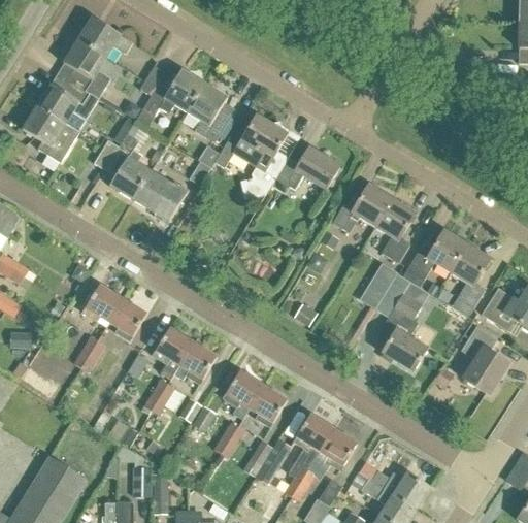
[(77,39),(106,57),(113,45),(125,54),(132,41),(92,15),(77,39)]
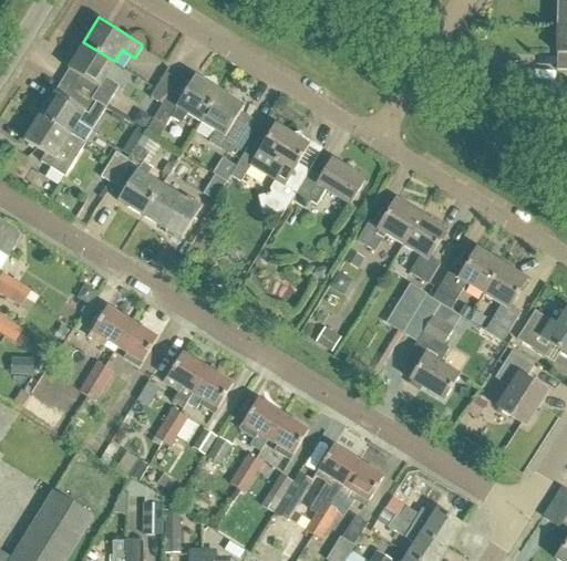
[(566,50),(566,66),(566,22),(558,22),(557,50),(566,50)]
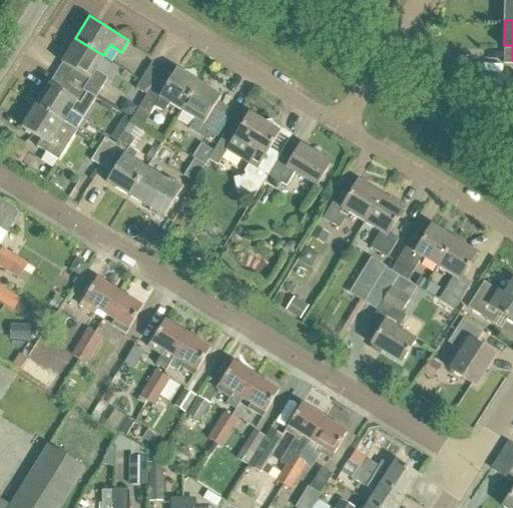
[(95,67),(103,55),(75,38),(61,60),(70,66),(64,75),(95,95),(107,75),(95,67)]
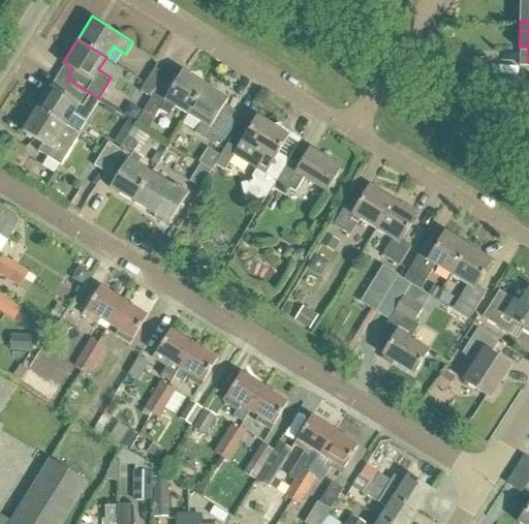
[(150,95),(165,71),(154,64),(139,88),(150,95)]
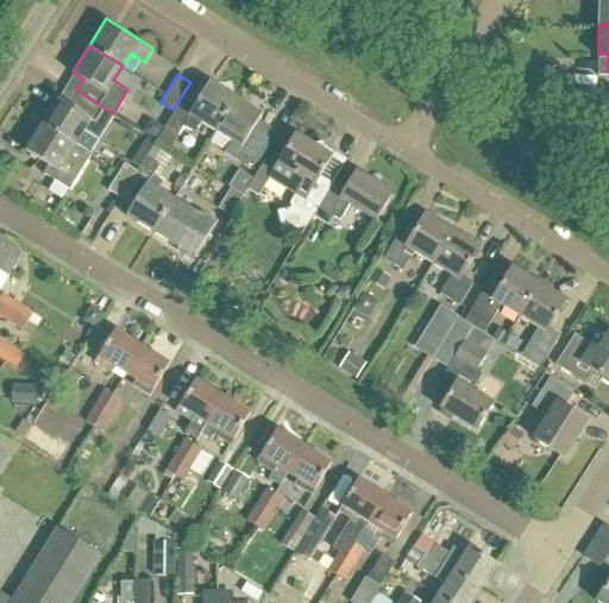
[(214,129),(236,95),(208,80),(202,89),(190,82),(173,110),(163,125),(177,133),(183,124),(194,130),(200,119),(214,129)]
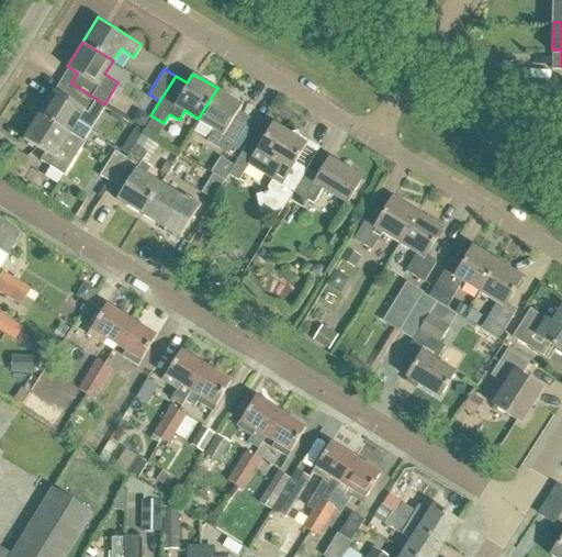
[(90,126),(104,104),(70,82),(63,95),(53,89),(38,112),(68,131),(77,118),(90,126)]
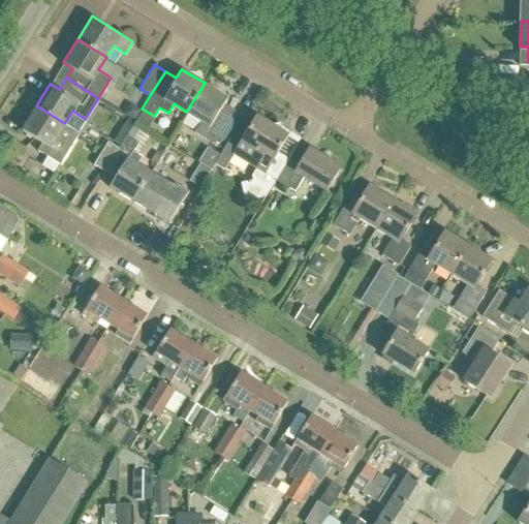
[(205,83),(186,112),(200,120),(195,129),(215,141),(232,113),(221,105),(227,97),(205,83)]
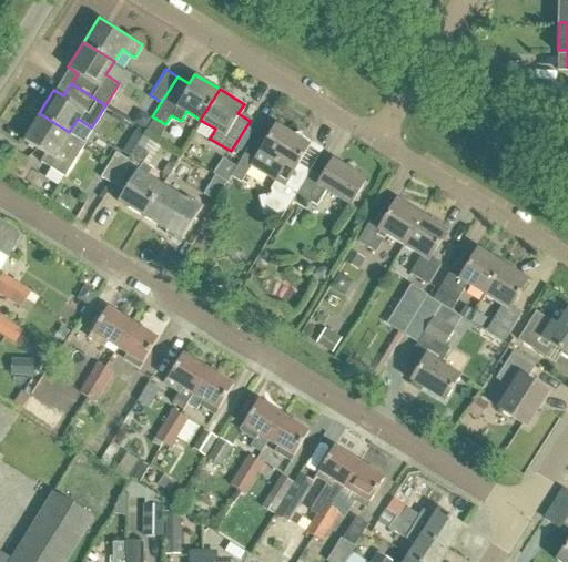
[(137,112),(132,120),(144,128),(151,115),(143,111),(137,112)]
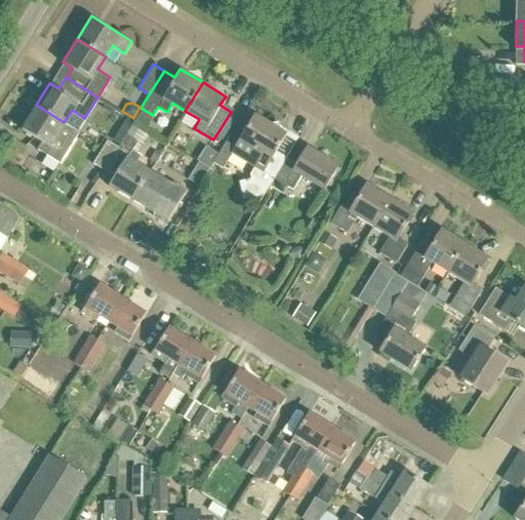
[(77,131),(64,122),(36,105),(22,127),(42,140),(37,146),(58,160),(77,131)]
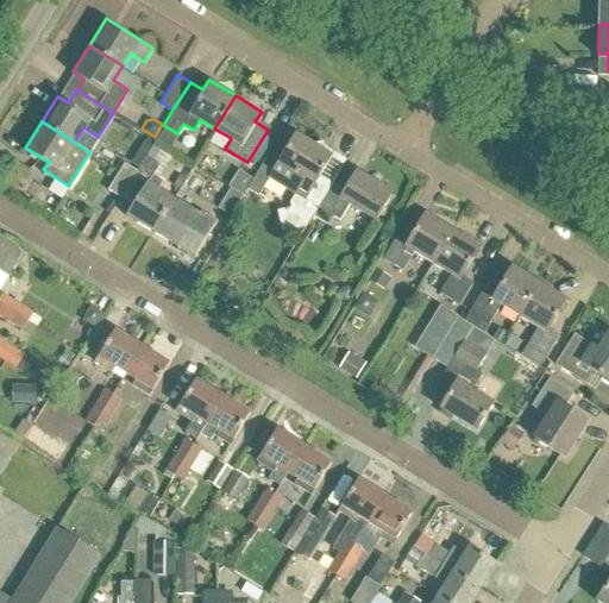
[(319,201),(331,181),(319,173),(330,154),(324,150),(321,138),(309,142),(294,132),(272,168),(262,162),(248,186),(258,192),(269,175),(295,190),(289,200),(290,205),(277,208),(282,228),(303,224),(307,218),(308,219),(312,213),(319,201)]
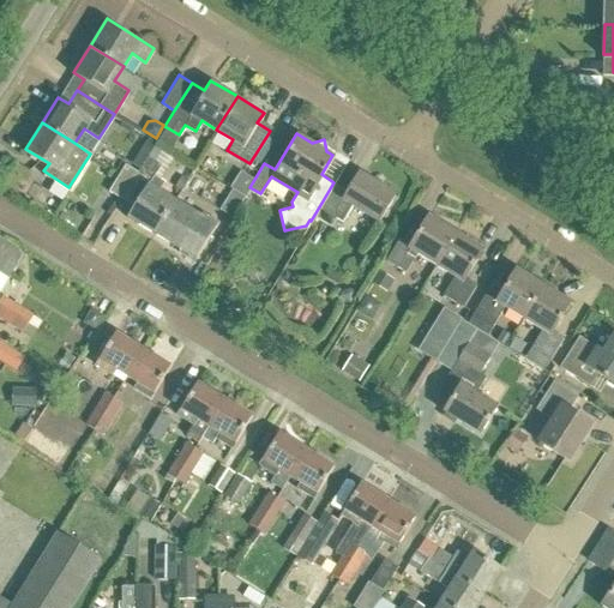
[(114,145),(107,161),(127,170),(134,155),(114,145)]
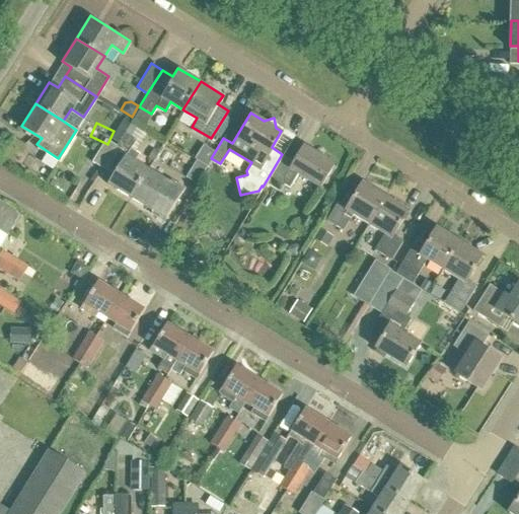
[(130,196),(147,167),(135,159),(140,149),(131,145),(136,135),(125,129),(117,142),(102,166),(113,172),(107,181),(130,196)]
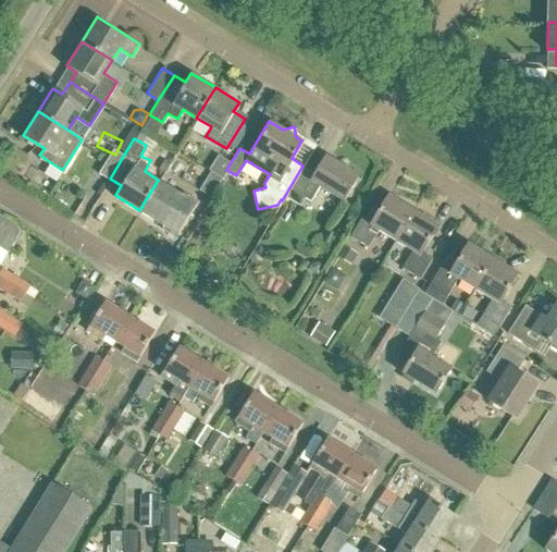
[(292,184),(285,195),(301,204),(306,196),(310,198),(319,184),(343,198),(358,174),(324,155),(314,172),(302,166),(292,184)]
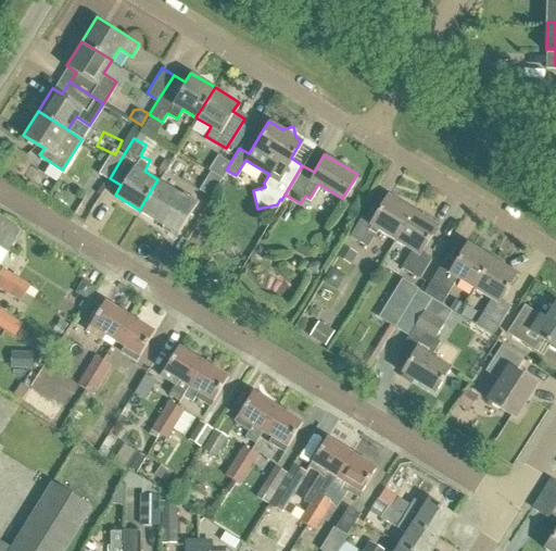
[(210,193),(220,175),(210,168),(199,187),(210,193)]
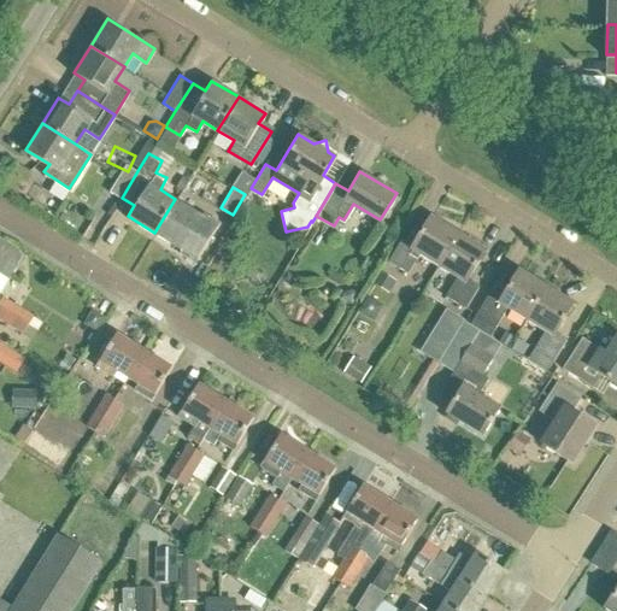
[(175,199),(154,233),(197,258),(219,221),(203,210),(200,215),(175,199)]
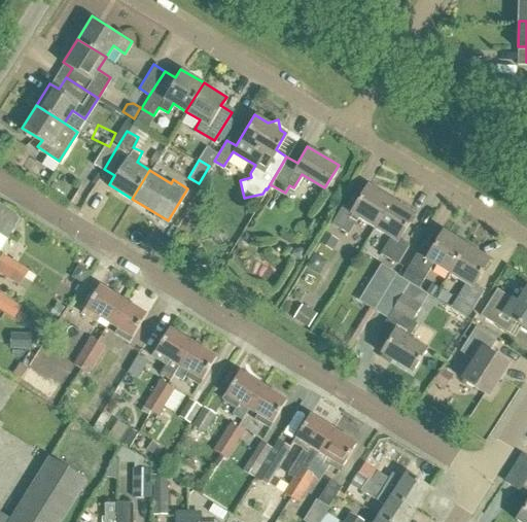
[(374,224),(392,195),(381,187),(380,189),(367,182),(353,207),(343,201),(330,220),(348,231),(357,215),(374,224)]
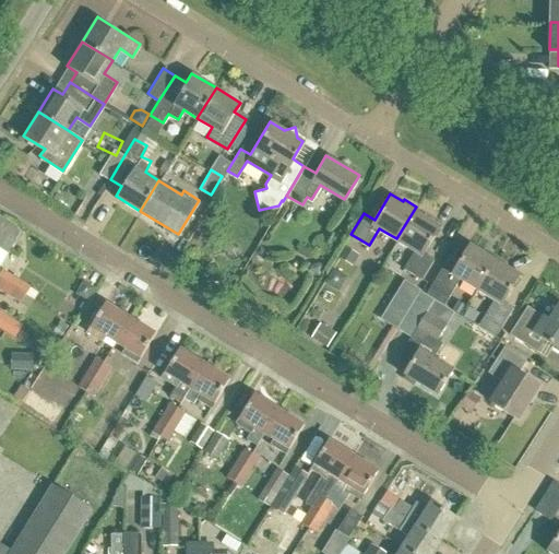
[(416,207),(396,238),(413,248),(403,266),(420,277),(432,256),(424,250),(440,223),(427,215),(428,214),(416,207)]
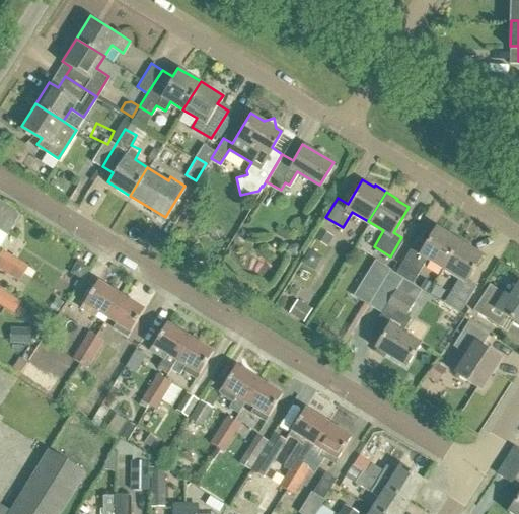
[(0,249),(2,247),(0,245),(0,244),(6,235),(16,219),(0,209),(0,249)]
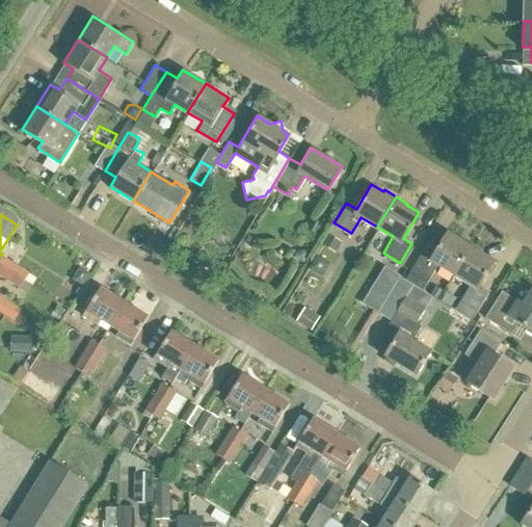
[(453,273),(472,242),(460,235),(459,237),(448,230),(432,256),(422,249),(407,274),(423,285),(436,263),(453,273)]
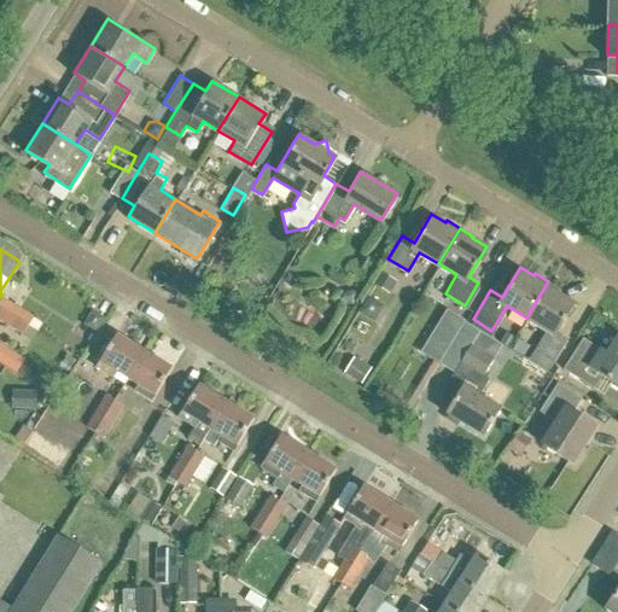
[(384,269),(378,280),(385,285),(392,274),(384,269)]
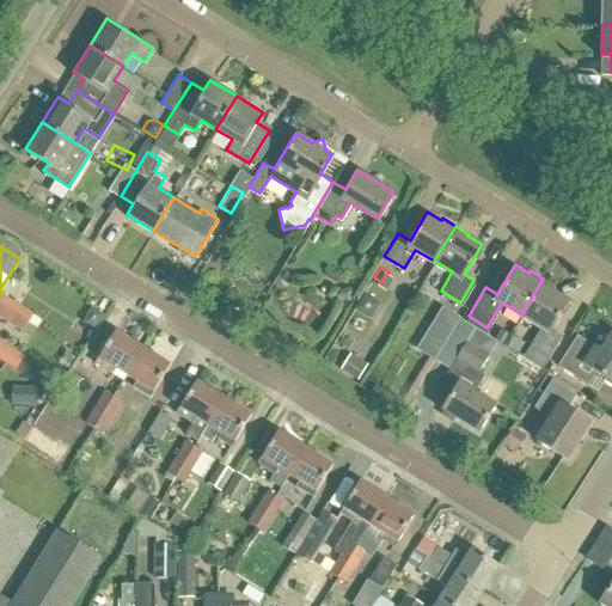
[(543,279),(521,314),(540,325),(528,344),(531,346),(527,352),(543,360),(545,354),(548,355),(561,334),(551,328),(569,298),(556,289),(557,287),(543,279)]
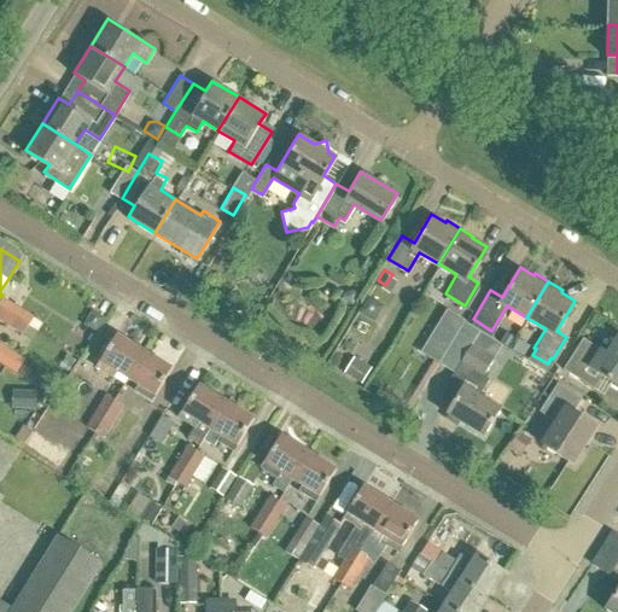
[(345,289),(340,296),(351,302),(359,291),(351,286),(345,289)]
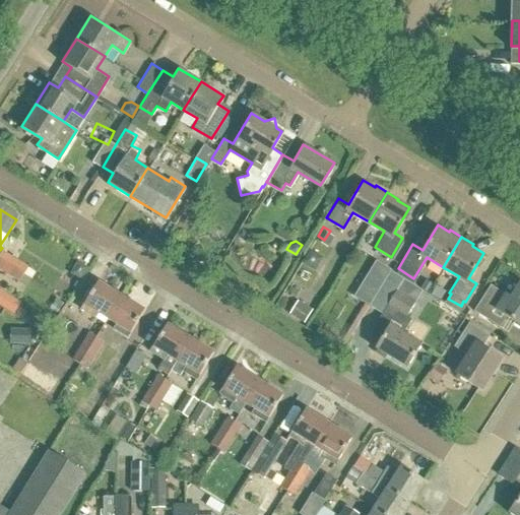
[(0,250),(0,266),(6,270),(15,256),(2,248),(0,250)]
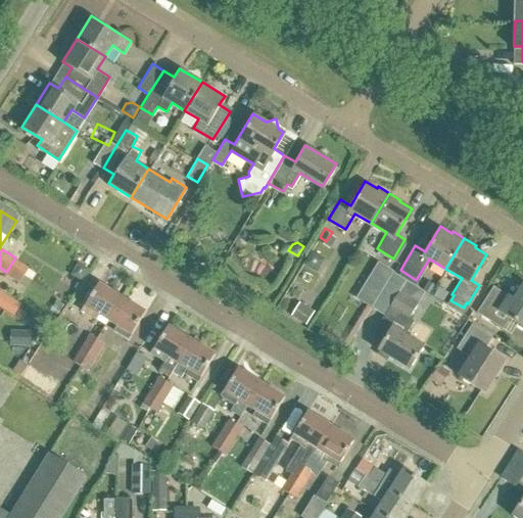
[(6,272),(18,279),(27,266),(15,257),(6,272)]
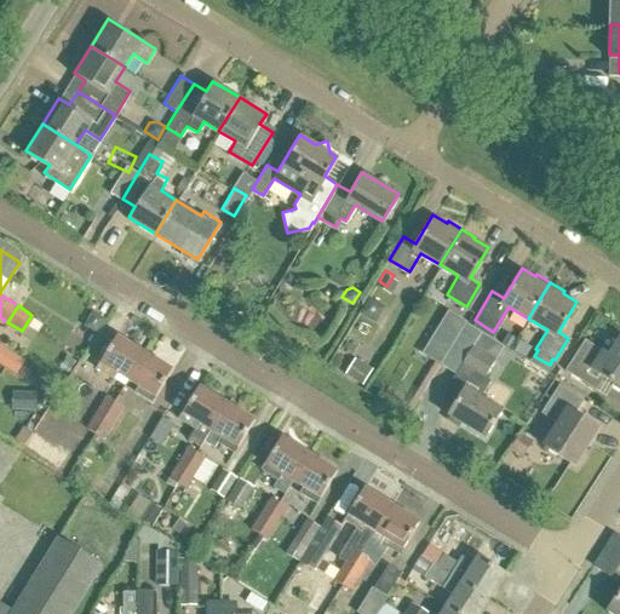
[(449,308),(436,330),(452,339),(465,317),(449,308)]
